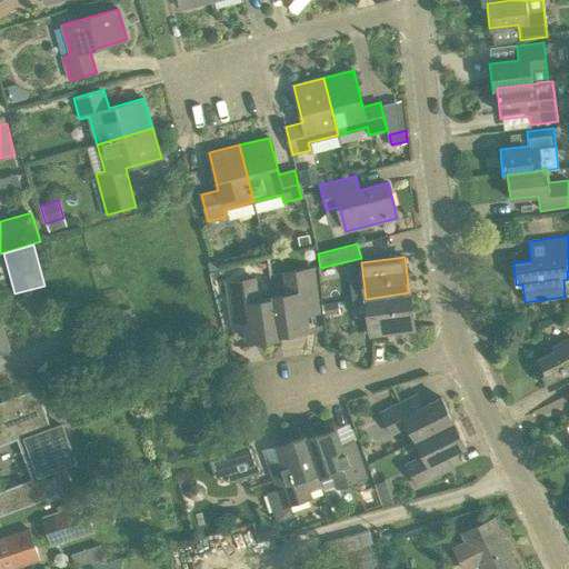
[(209,272),(226,268),(222,258),(207,262),(209,272)]
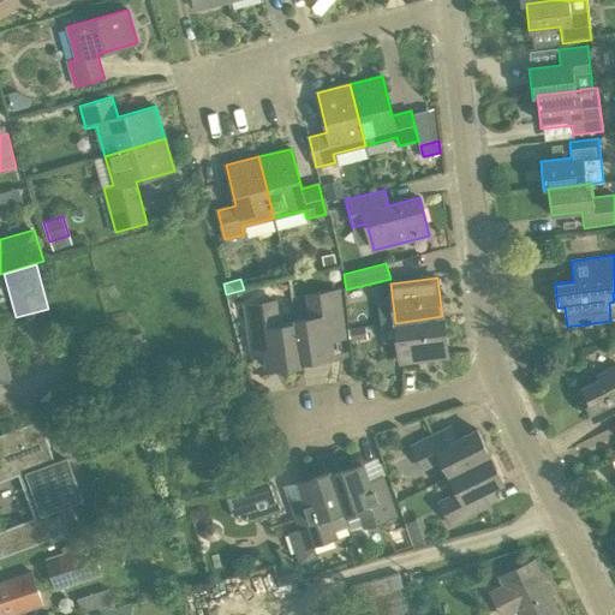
[(298,362),(332,357),(327,318),(344,316),(340,288),(304,293),(308,318),(293,321),(293,324),(298,362)]
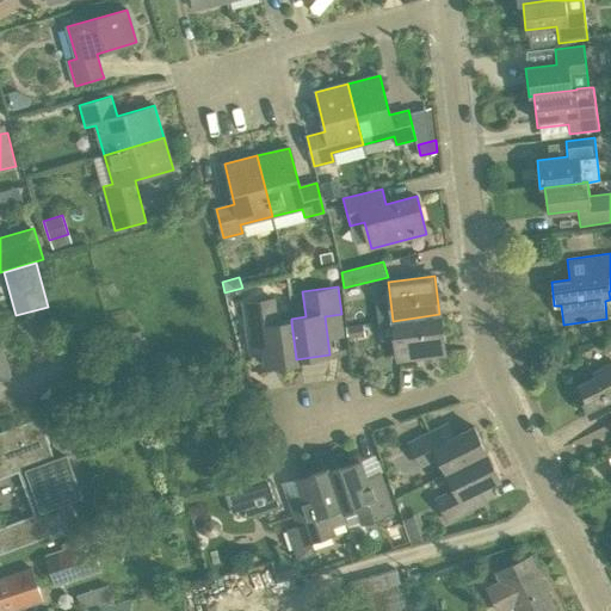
[(296,359),(291,322),(278,323),(275,297),(241,302),(245,331),(261,328),(266,366),(297,362),(296,359)]
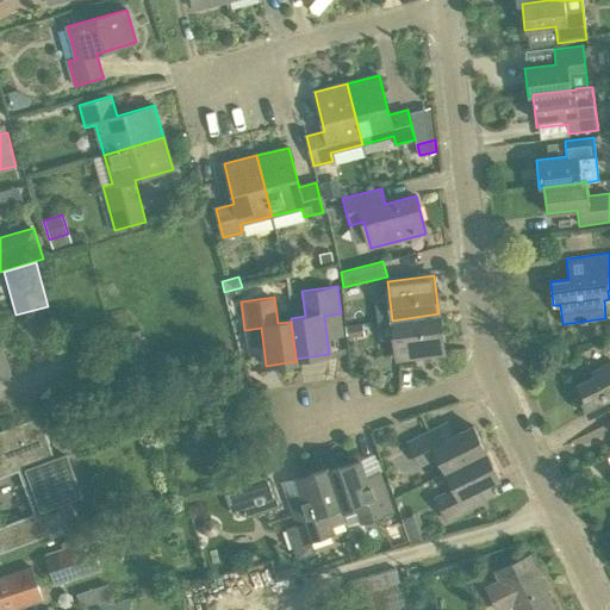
[(439,313),(392,321),(397,359),(443,353),(439,313)]
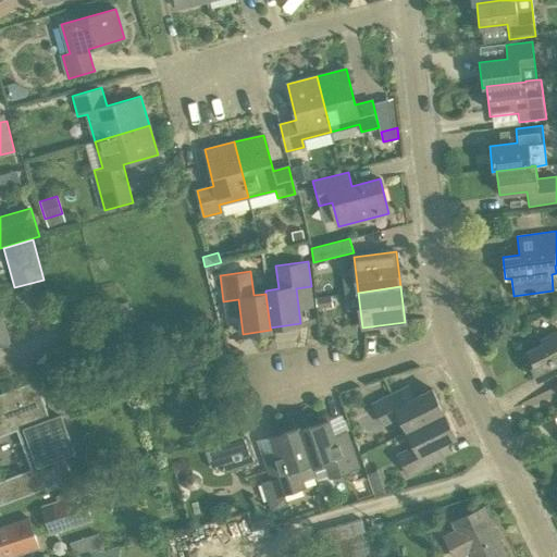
[(317,309),(333,307),(331,296),(314,298),(317,309)]
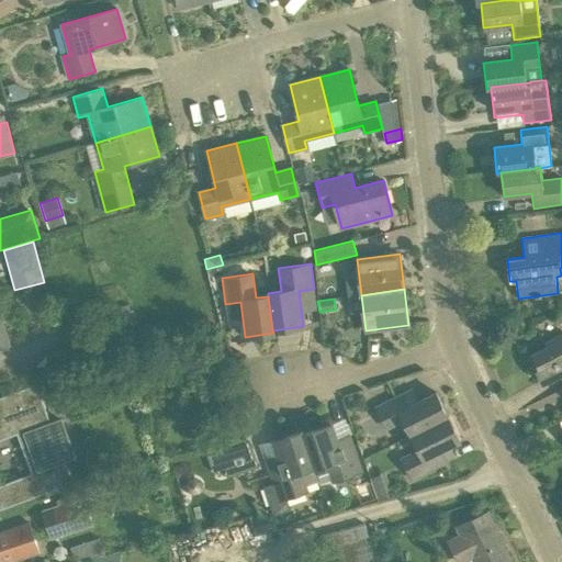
[(0,350),(11,347),(0,310),(0,350)]
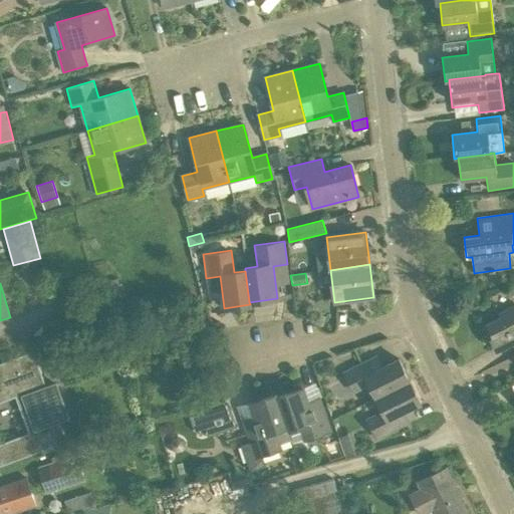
[(513,306),(498,314),(500,317),(486,324),(490,333),(487,335),(495,351),(512,342),(513,346),(513,306)]
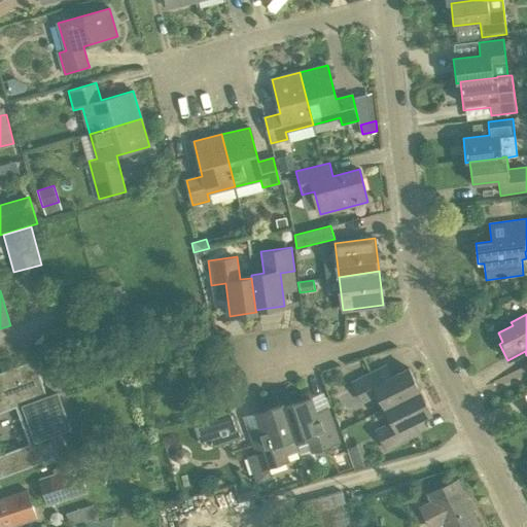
[(0,478),(68,453),(62,432),(71,429),(58,391),(47,395),(34,359),(0,372),(0,478)]
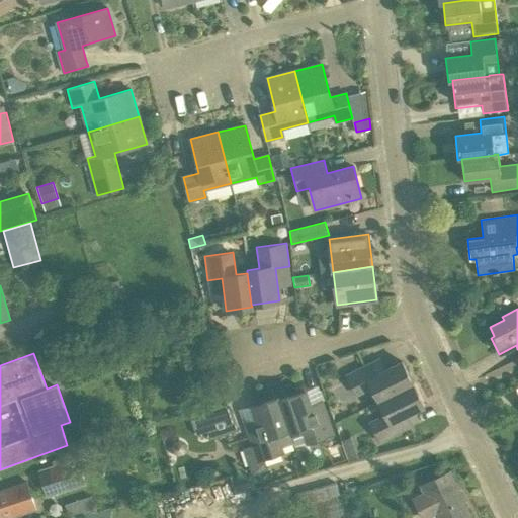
[(378,402),(413,384),(402,361),(378,372),(373,362),(347,375),(356,395),(371,387),(378,402)]
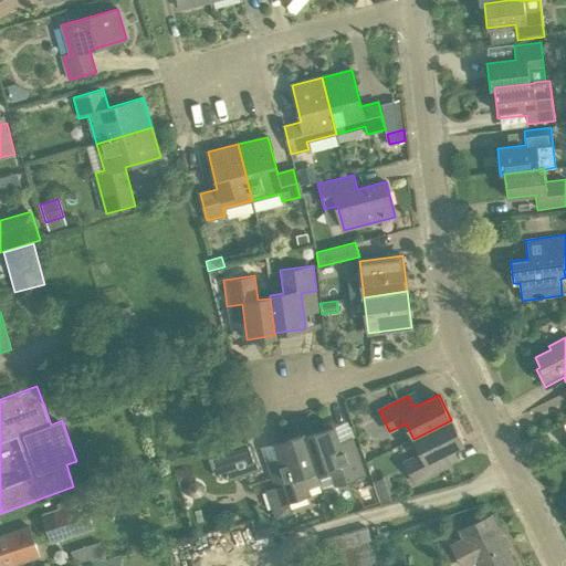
[(451,420),(413,439),(420,453),(405,461),(415,483),(444,469),(439,457),(463,444),(451,420)]
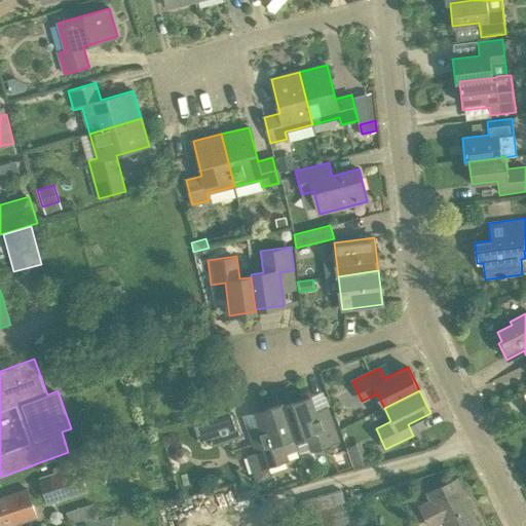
[(294,440),(298,450),(299,450),(297,445),(308,442),(310,449),(337,441),(333,426),(321,429),(310,399),(285,407),(284,407),(293,437),(294,440)]
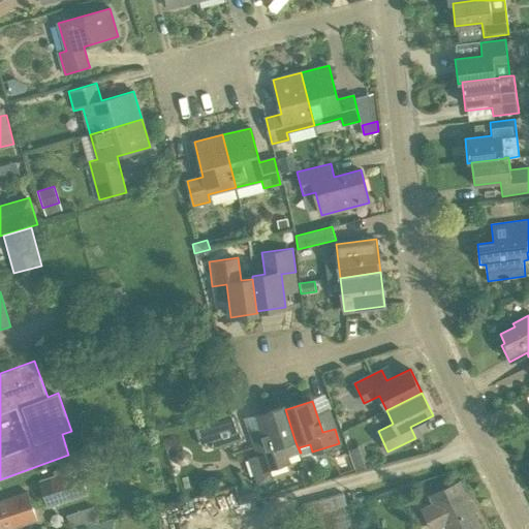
[(285,409),(286,409),(285,406),(257,415),(268,447),(257,452),(258,455),(247,458),(256,486),(273,480),(269,467),(289,461),(288,457),(300,453),(296,442),(294,439),(285,409)]
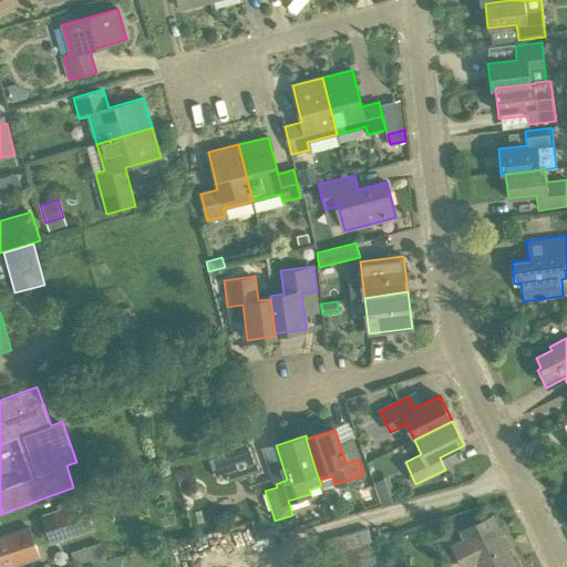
[(261,471),(253,445),(209,460),(215,476),(226,472),(229,482),(261,471)]
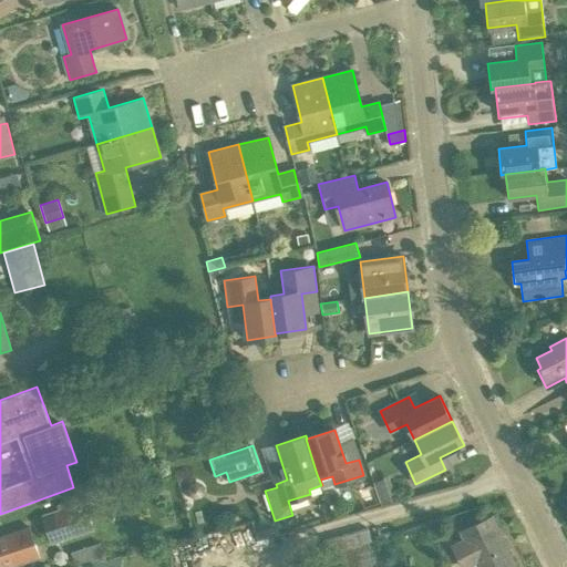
[(203,485),(197,481),(189,483),(186,488),(188,495),(194,500),(200,497),(205,491),(203,485)]
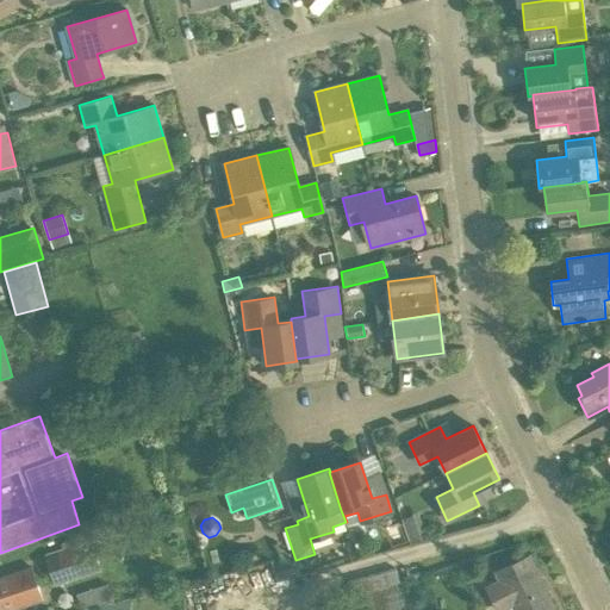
[(56,586),(101,571),(91,539),(45,554),(56,586)]
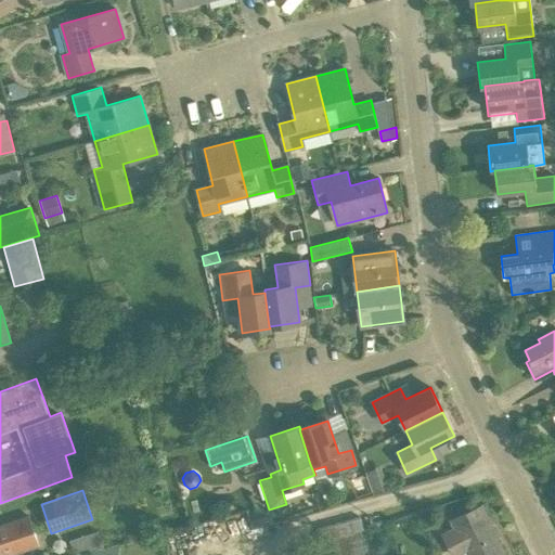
[(504,554),(481,505),(452,519),(455,527),(440,534),(451,554),(504,554)]
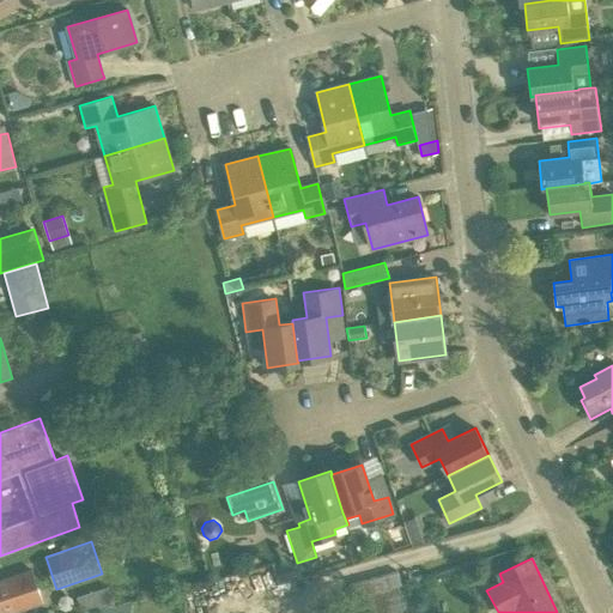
[(237,593),(281,578),(275,564),(258,570),(255,563),(230,571),(237,593)]
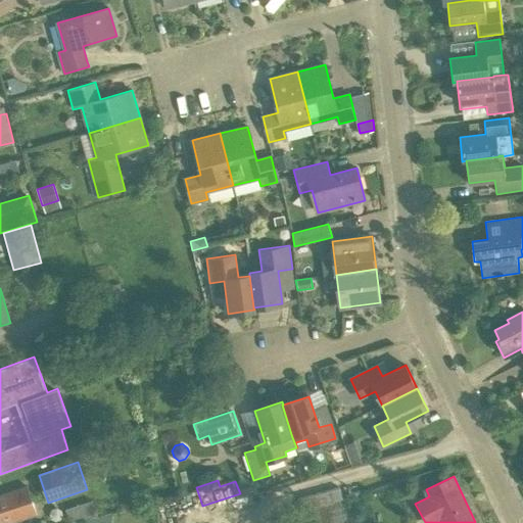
[(0,522),(12,522),(37,515),(28,486),(0,495),(0,522)]
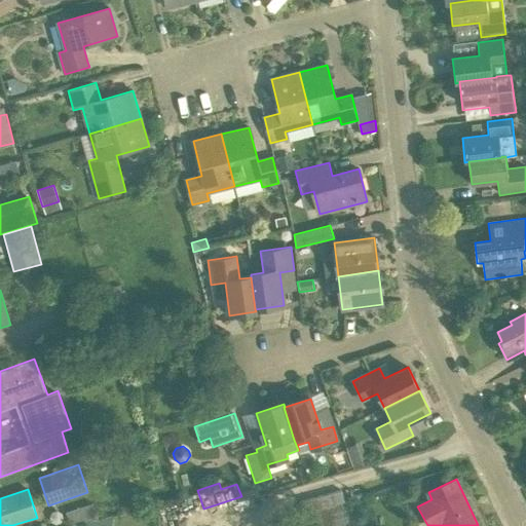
[(315,525),(353,525),(347,501),(312,511),(315,525)]
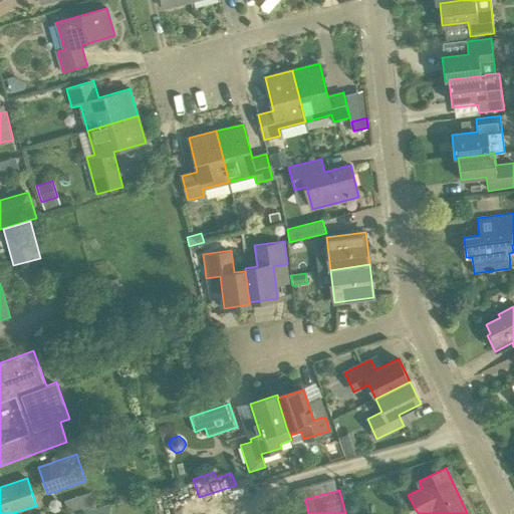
[(353,507),(354,513),(367,513),(365,504),(353,507)]
